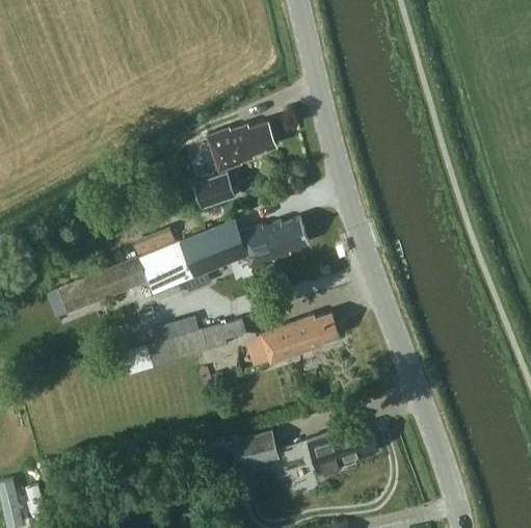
[(217,173),(219,177),(192,186),(200,209),(234,198),(224,170),(240,165),(239,163),(253,158),(251,155),(274,148),(266,123),(247,129),(246,126),(229,132),(228,130),(205,137),(217,173)]
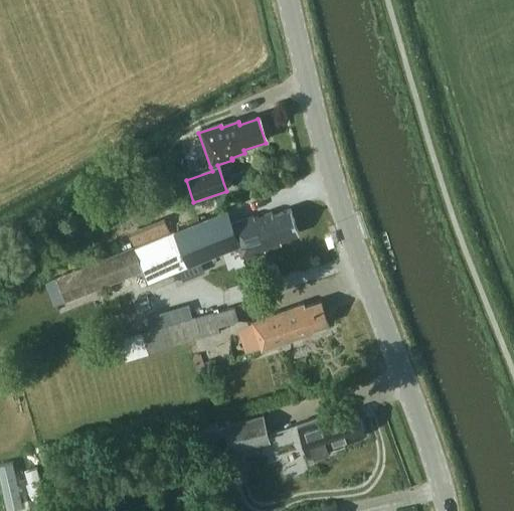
[(131,250),(55,281),(64,304),(141,273),(145,285),(176,273),(198,264),(236,247),(241,262),(264,253),(263,251),(298,239),(289,213),(271,219),(270,215),(252,221),(251,219),(230,226),(226,212),(150,243),(131,250)]
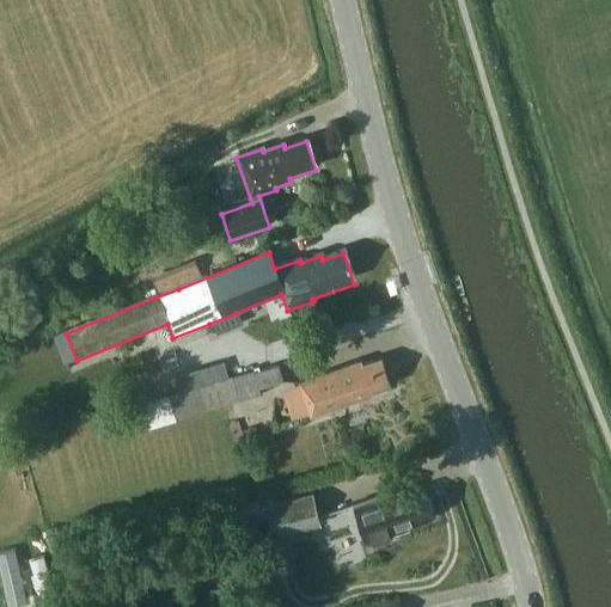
[(389,388),(379,361),(361,367),(360,363),(342,369),(298,385),(310,418),(354,404),(371,398),(370,394),(389,388)]
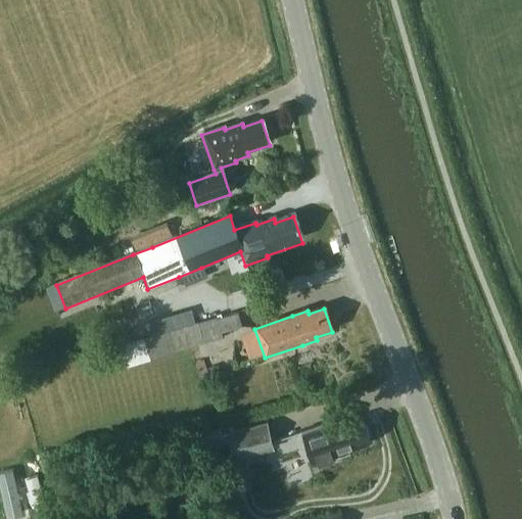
[(191,327),(170,333),(176,352),(222,339),(221,334),(240,329),(237,316),(217,322),(216,320),(191,327)]
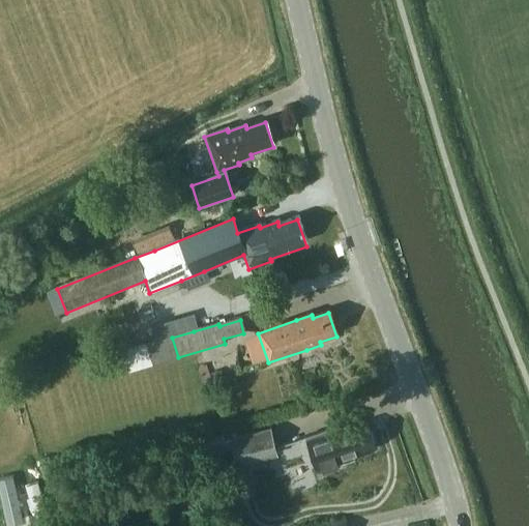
[(147,344),(121,351),(127,372),(152,364),(147,344)]
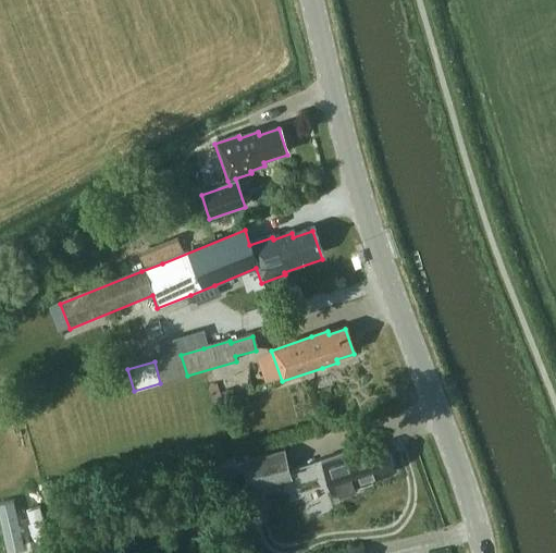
[(393,472),(385,447),(366,454),(365,451),(346,456),(345,454),(320,463),(332,500),(357,491),(356,489),(370,484),(369,481),(393,472)]
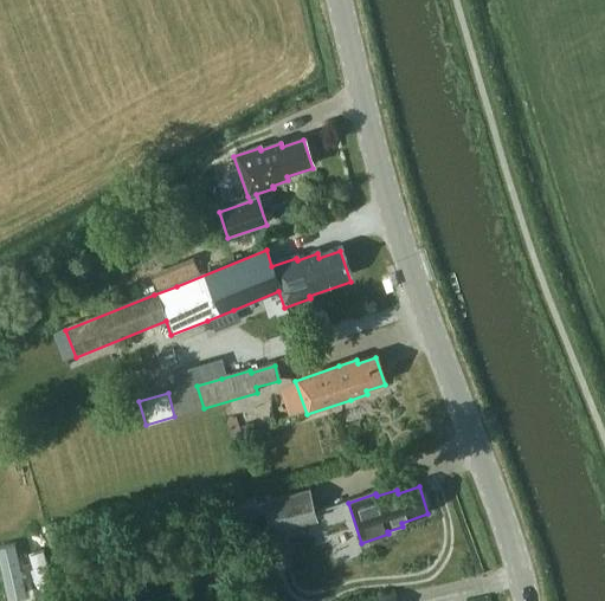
[(316,522),(308,491),(262,503),(269,534),(316,522)]
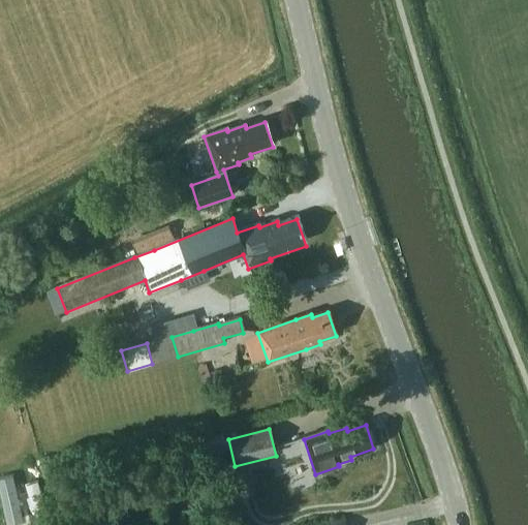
[(229,450),(225,434),(195,442),(199,458),(229,450)]
